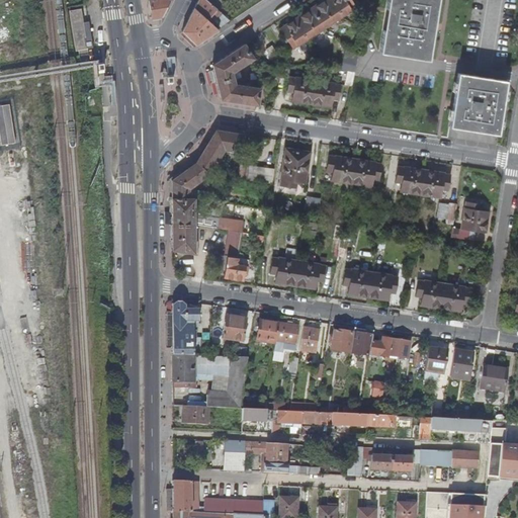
[(148,0),(151,18),(161,17),(169,0),(148,0)]
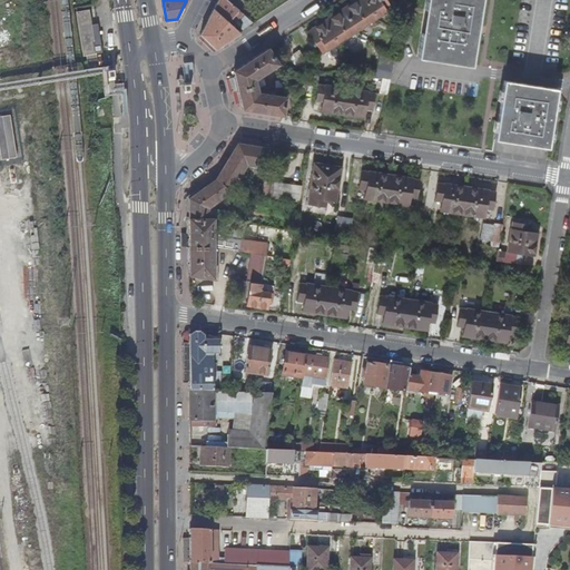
[(215,49),(239,33),(228,22),(238,10),(236,8),(227,0),(217,0),(199,35),(215,49)]
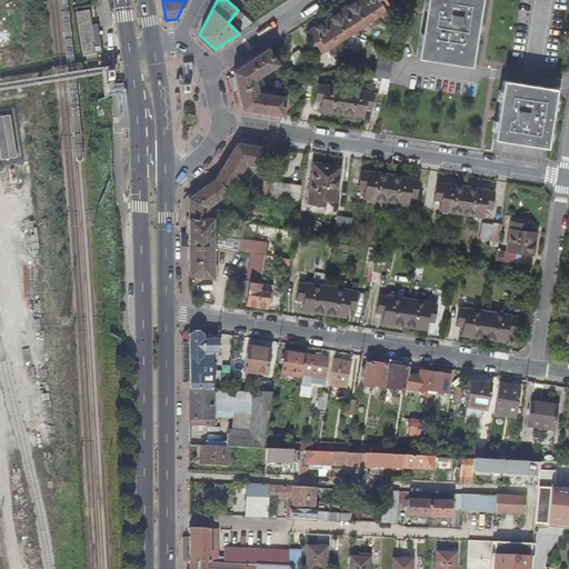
[(355,0),(342,9),(356,30),(375,18),(362,0),(355,0)]
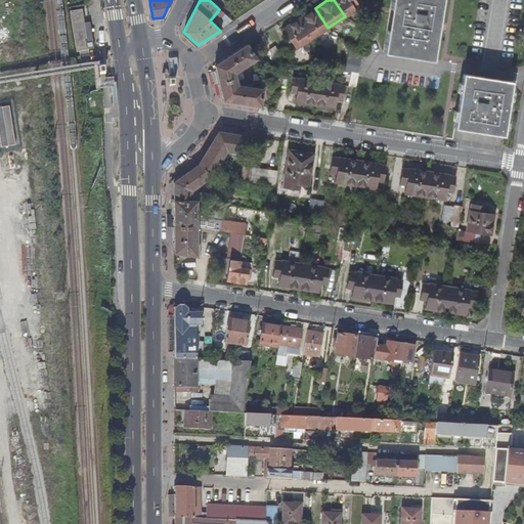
[(334,0),(345,16),(359,7),(354,0),(334,0)]
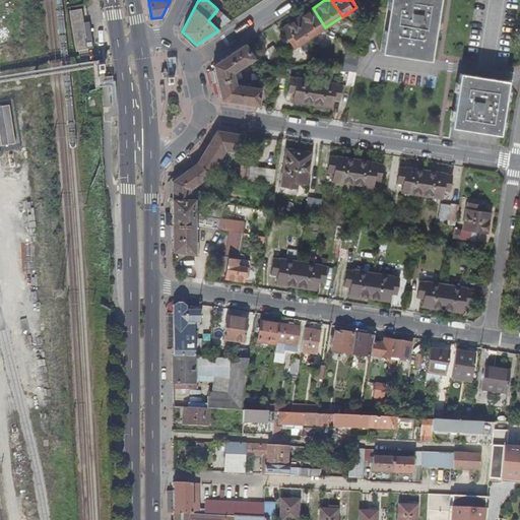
[(438,0),(388,0),(381,53),(429,61),(438,0)]
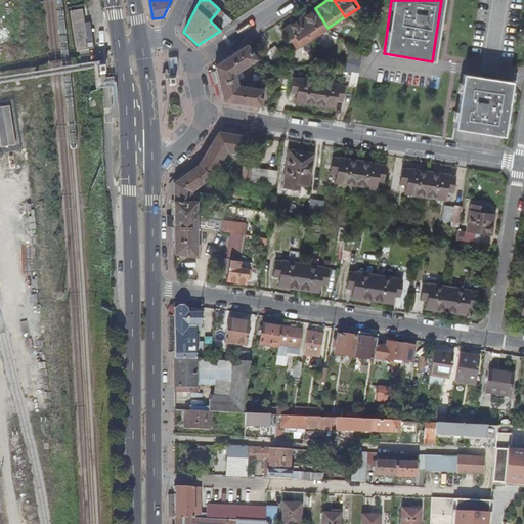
[(310,39),(311,39),(328,28),(315,8),(297,19),(310,39)]
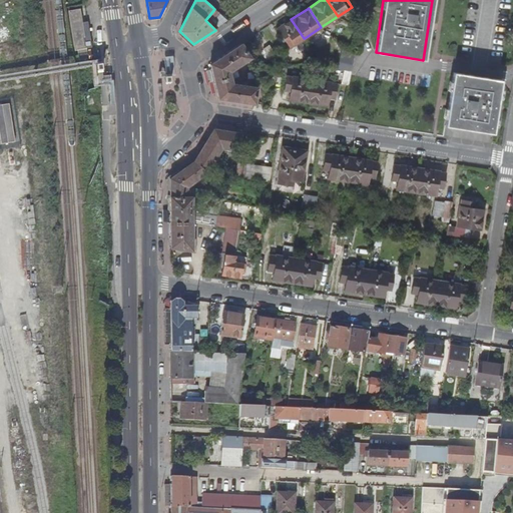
[(82,11),(68,13),(75,49),(89,47),(82,11)]
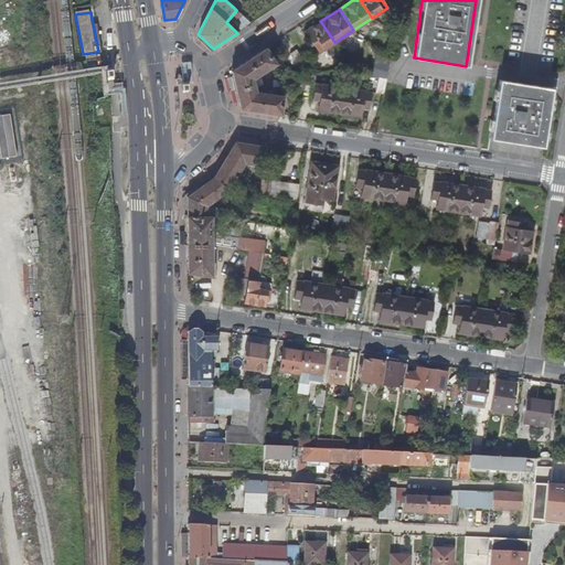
[(334,42),(320,21),(305,31),(319,52),(334,42)]
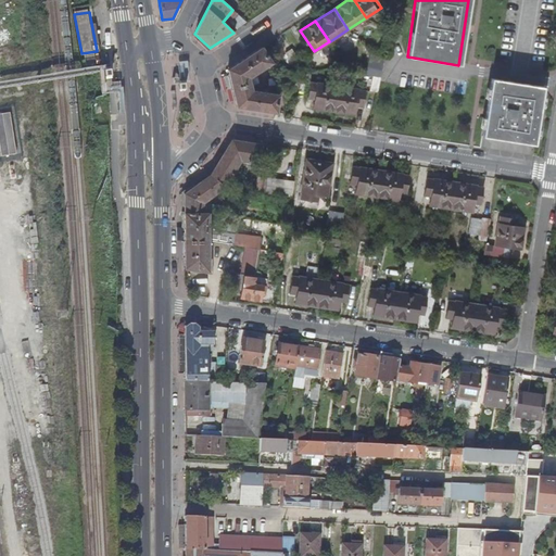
[(236,108),(276,114),(279,96),(252,91),(250,78),(273,63),(262,47),(227,68),(229,75),(231,85),(236,108)]
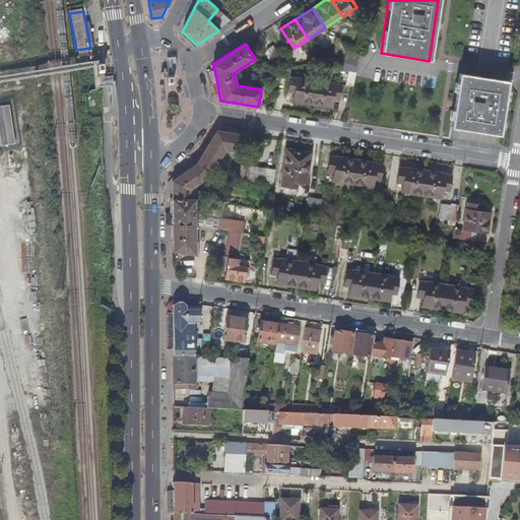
[(276,46),(269,51),(281,69),(288,64),(276,46)]
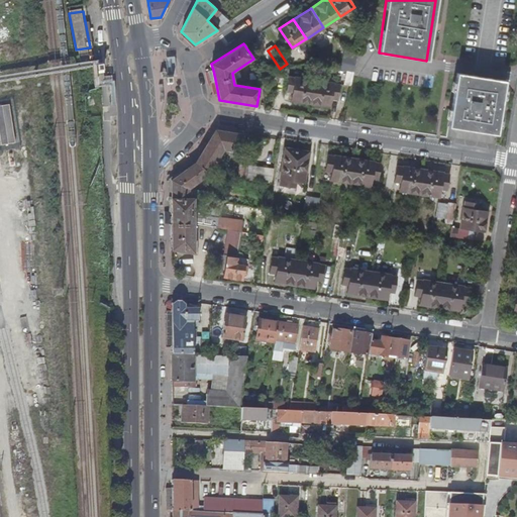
[(360,88),(364,73),(366,58),(367,54),(359,53),(353,52),(351,70),(350,73),(356,73),(354,88),(360,88)]
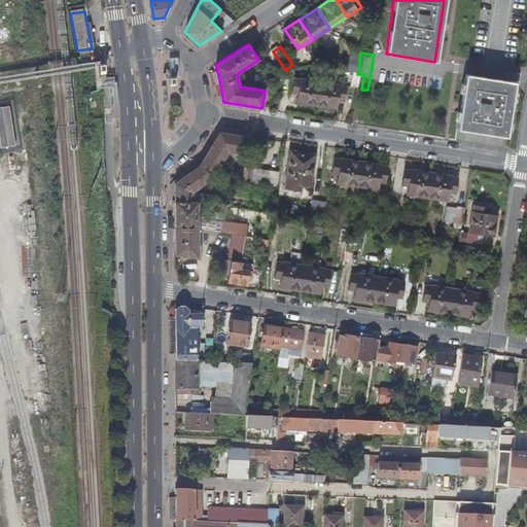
[(515,80),(465,73),(458,129),(506,136),(515,80)]
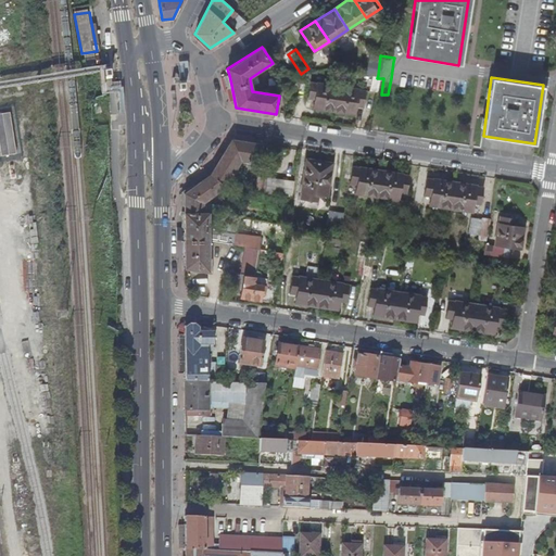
[(313,109),(333,112),(338,87),(310,83),(307,99),(314,100),(313,109)]
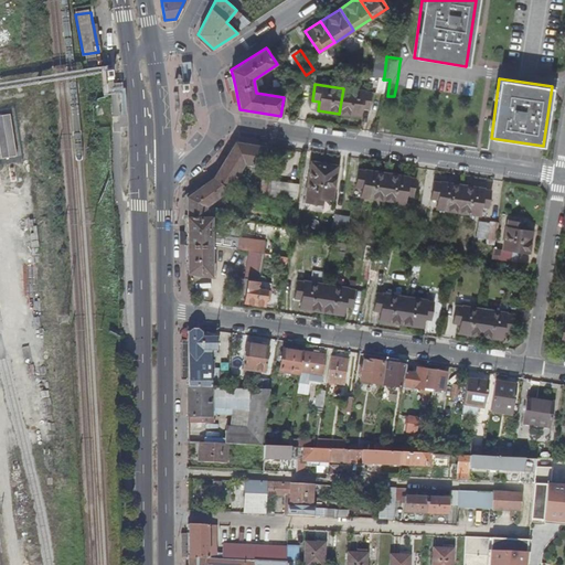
[(343,88),(339,114),(361,117),(362,108),(369,109),(371,93),(343,88)]
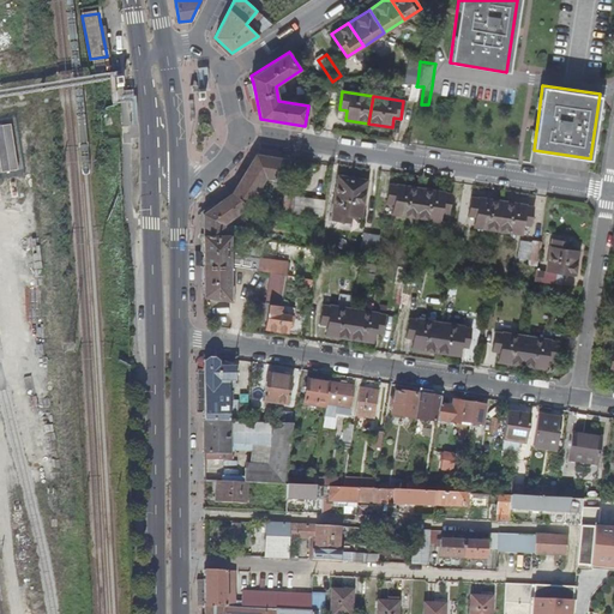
[(12,125),(0,126),(0,173),(17,172),(12,125)]
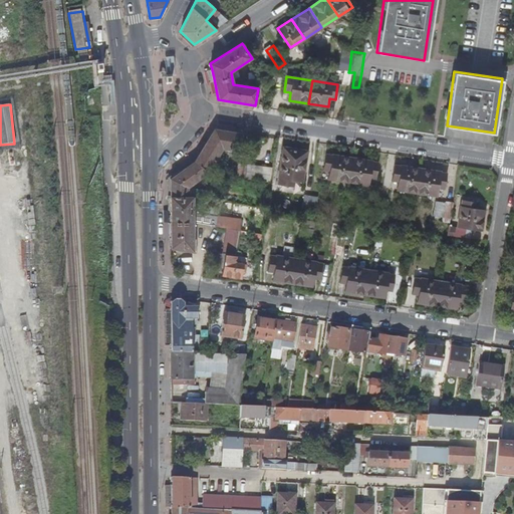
[(214,130),(195,161),(208,174),(220,153),(239,156),(242,134),(214,130)]
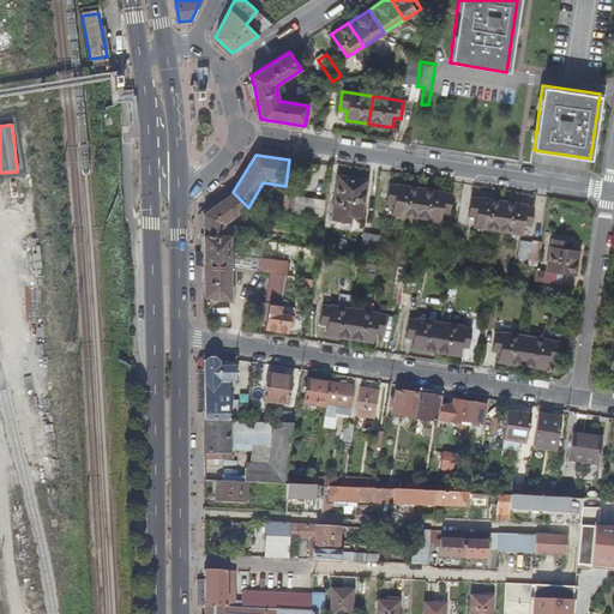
[(367,181),(338,176),(331,221),(350,223),(353,216),(361,218),(367,181)]
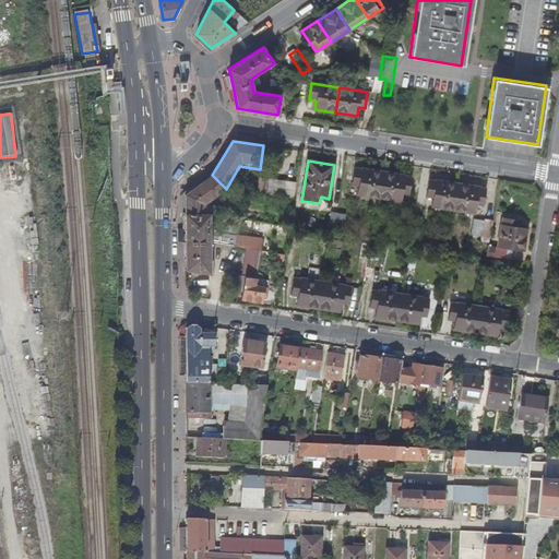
[(379,199),(383,173),(354,168),(352,186),(358,187),(357,194),(379,199)]
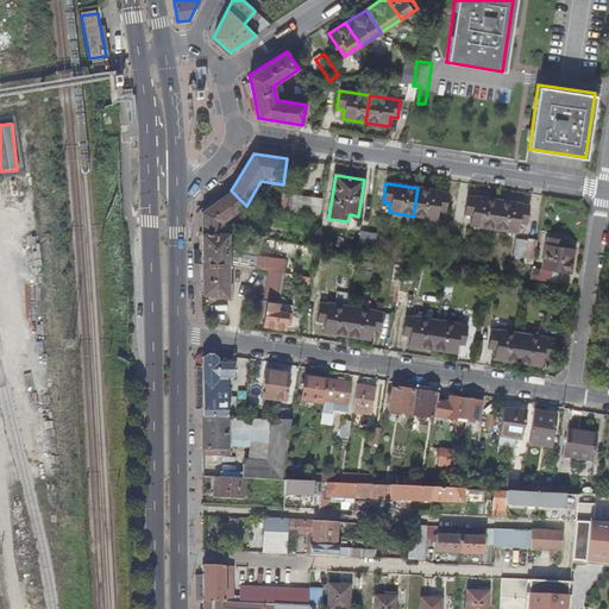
[(449,193),(418,188),(413,217),(437,220),(438,211),(445,212),(449,193)]
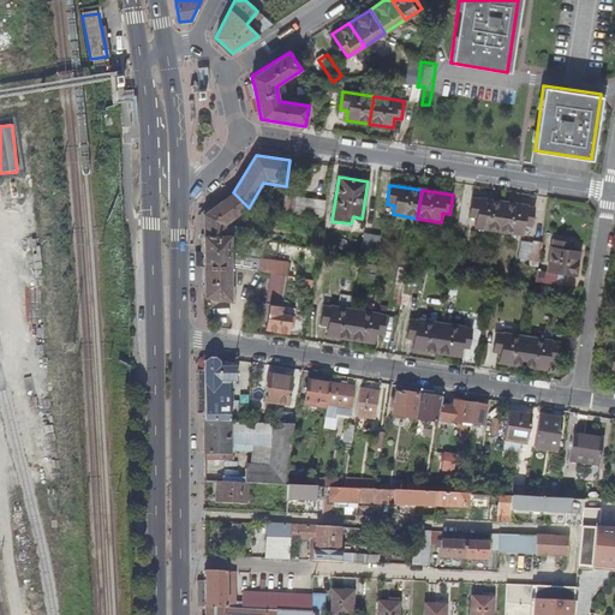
[(249,208),(233,192),(203,214),(203,236),(225,236),(225,225),(249,208)]
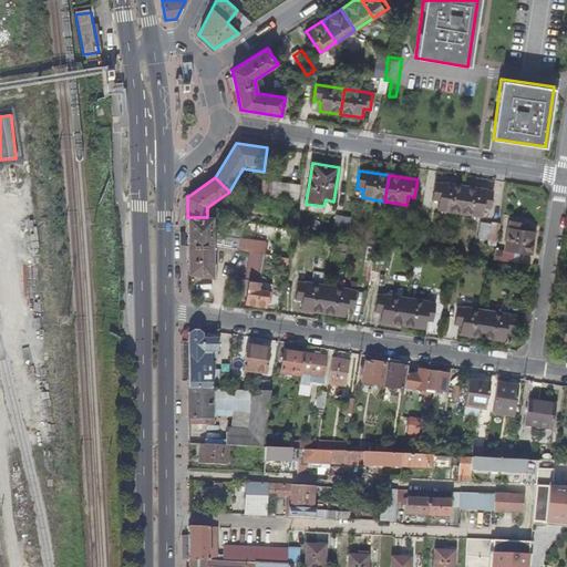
[(271,181),(269,197),(298,202),(300,185),(271,181)]
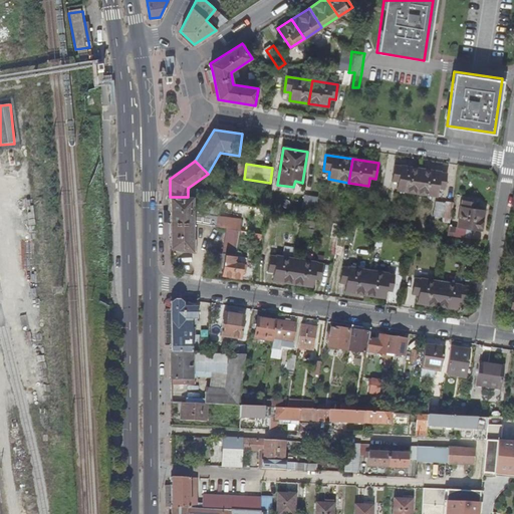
[(417,193),(421,169),(395,165),(392,182),(398,182),(397,190),(417,193)]
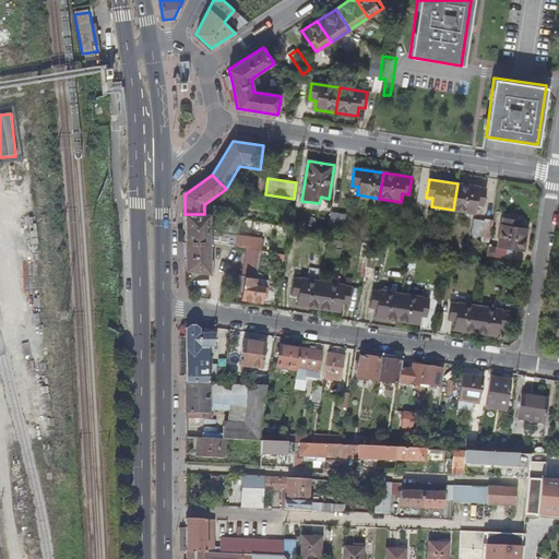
[(486,189),(458,183),(453,210),(475,213),(476,205),(483,206),(486,189)]
